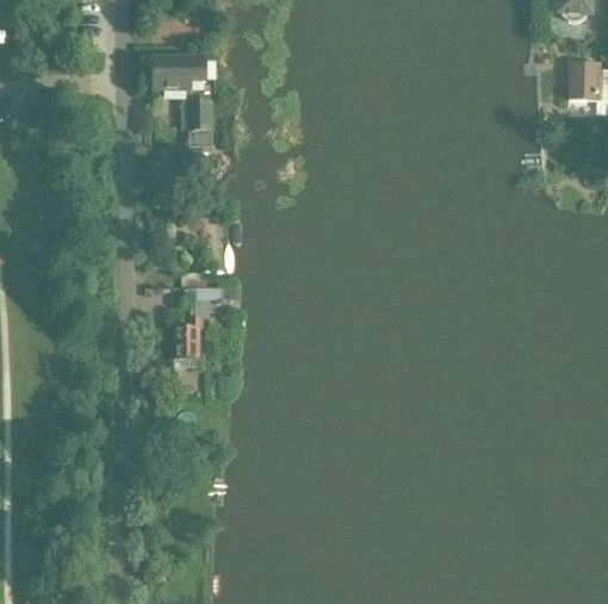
[(591,13),(593,0),(562,0),(560,11),(562,11),(568,17),(575,20),(583,18),(589,13),(591,13)]
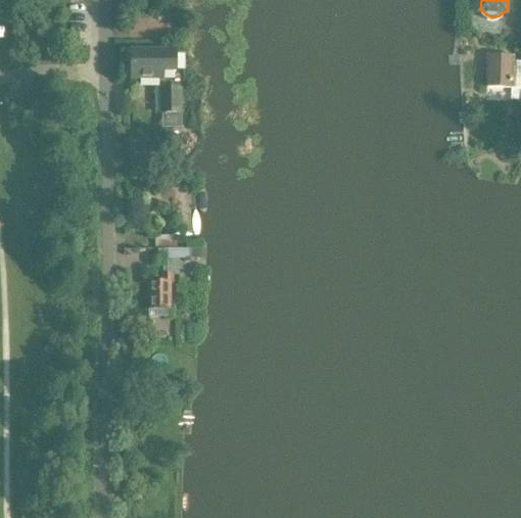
[(177,67),(177,49),(134,49),(134,76),(164,76),(164,67),(177,67)]
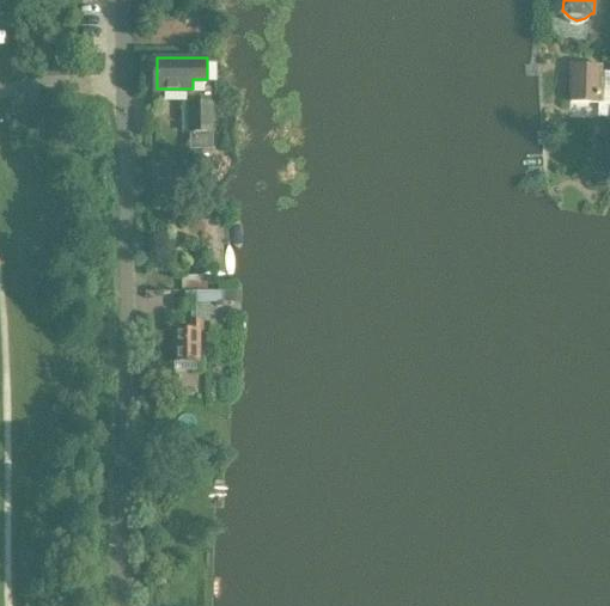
[(602,101),(603,62),(573,61),(572,99),(602,101)]
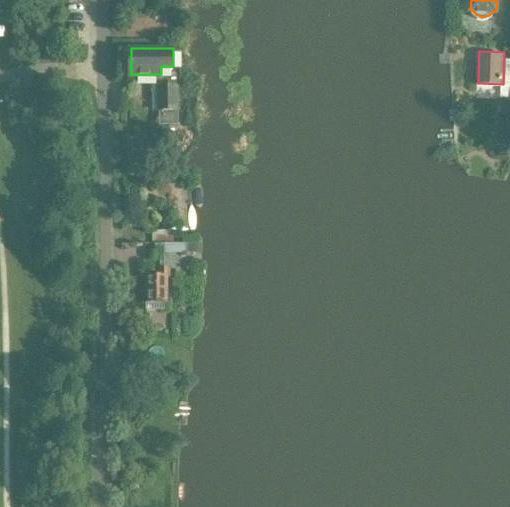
[(160,121),(178,121),(177,84),(160,84),(160,121)]
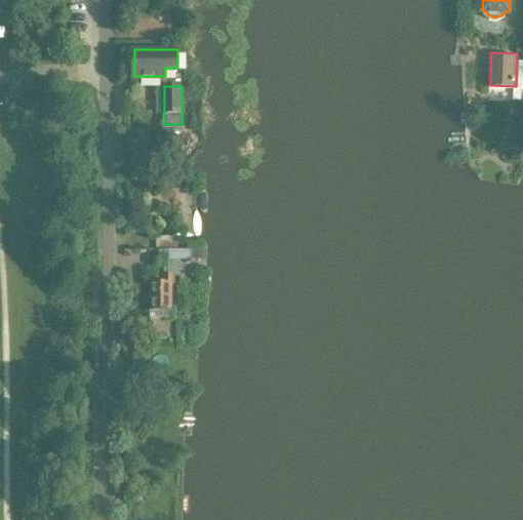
[(177,233),(157,233),(157,245),(178,245),(177,233)]
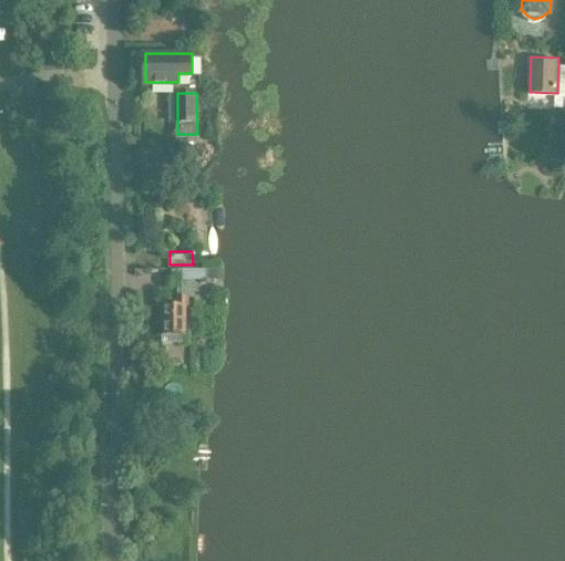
[(208,267),(171,268),(171,278),(180,278),(195,277),(208,277),(208,267)]
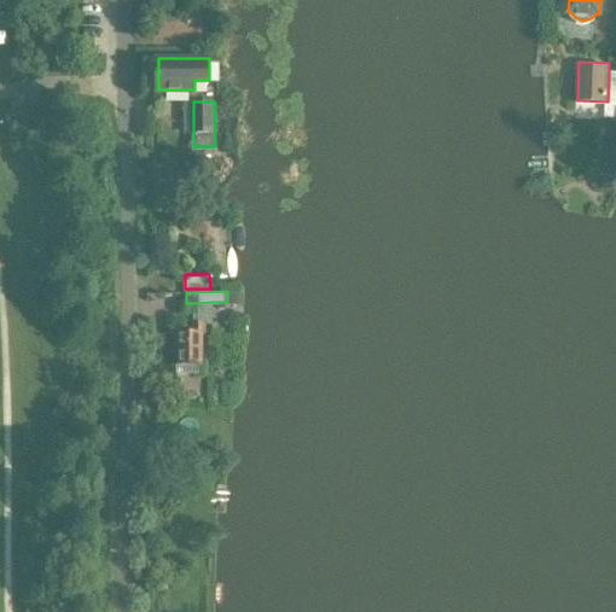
[(207,331),(207,321),(195,321),(193,331),(178,330),(178,363),(203,363),(203,331),(207,331)]
